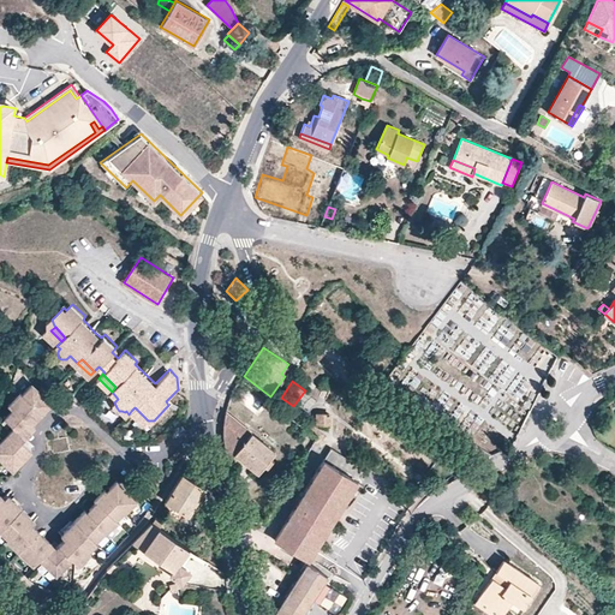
[(15,423),(12,427),(27,435),(36,424),(34,422),(53,401),(34,382),(25,390),(23,389),(10,402),(12,406),(5,413),(15,423)]
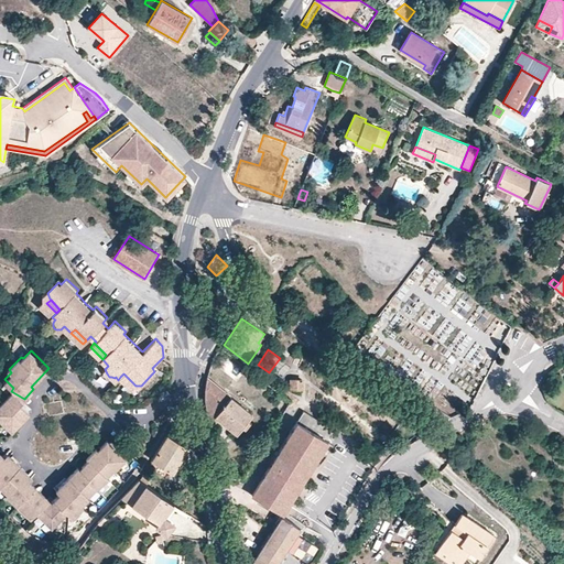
[(318,359),(308,351),(304,358),(314,365),(318,359)]
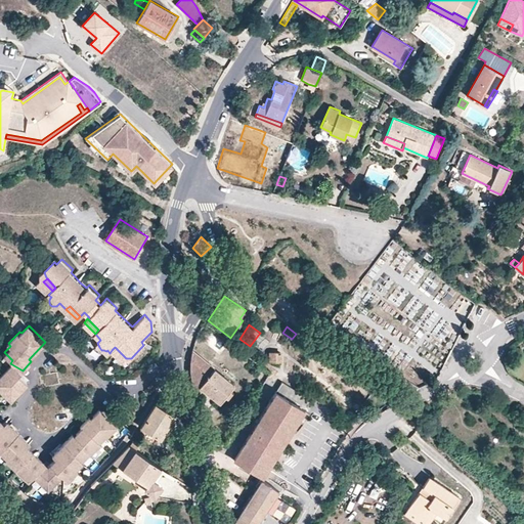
[(261,354),(271,341),(260,333),(250,346),(261,354)]
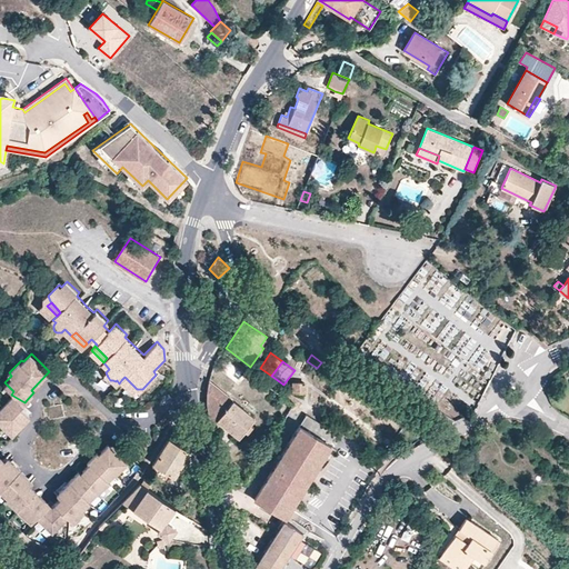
[(132,392),(137,389),(125,377),(121,380),(132,392)]
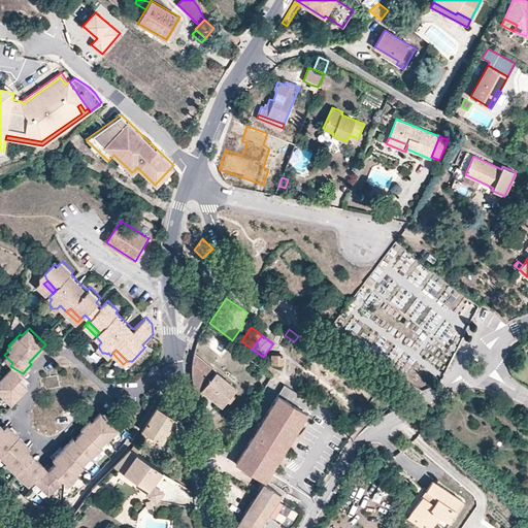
[(272,364),(283,364),(283,354),(272,354),(272,364)]
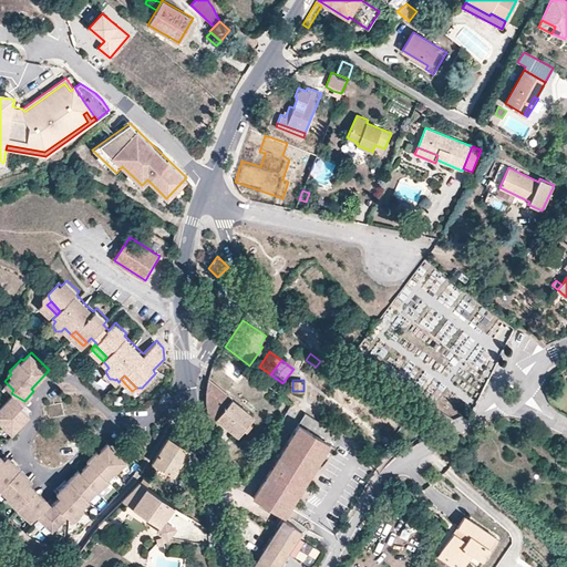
[(209,419),(216,418),(237,435),(253,418),(207,381),(207,383),(206,398),(207,408),(209,419)]
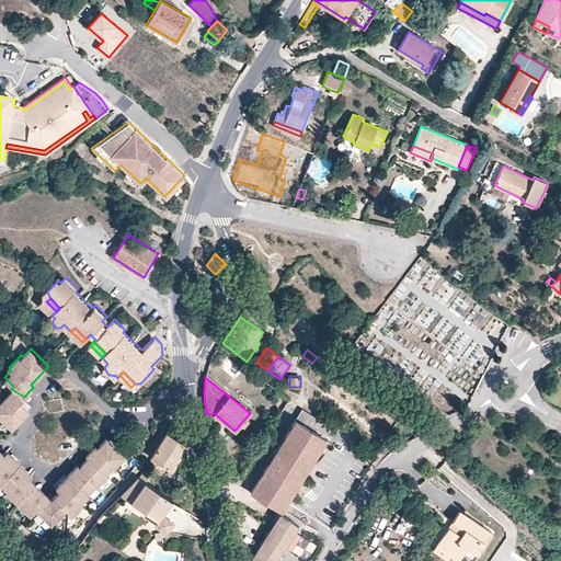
[(30,409),(21,400),(24,397),(11,389),(0,400),(0,411),(2,414),(1,414),(12,425),(14,424),(30,409)]
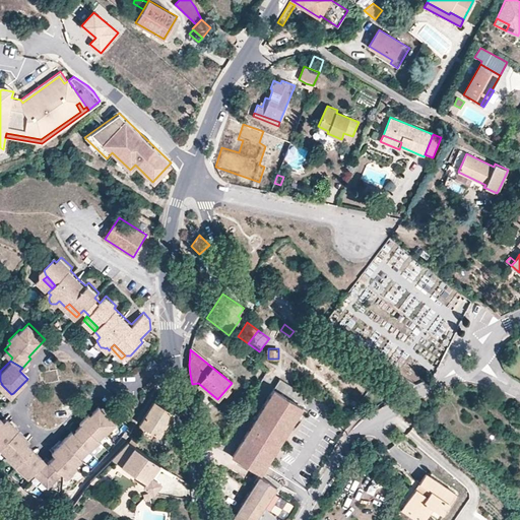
[(309,396),(280,379),(233,457),(261,474),(309,396)]
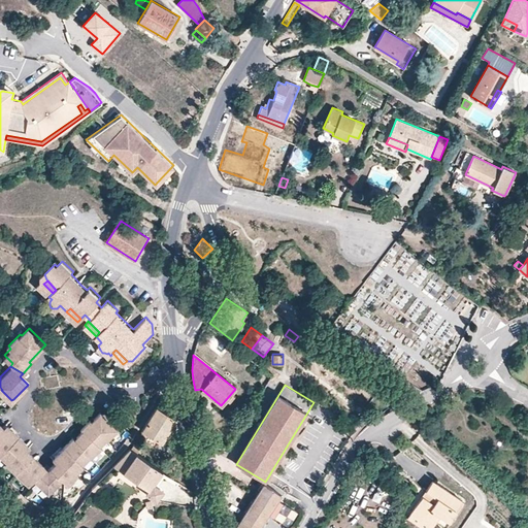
[(175,416),(157,403),(141,428),(160,439),(175,416)]
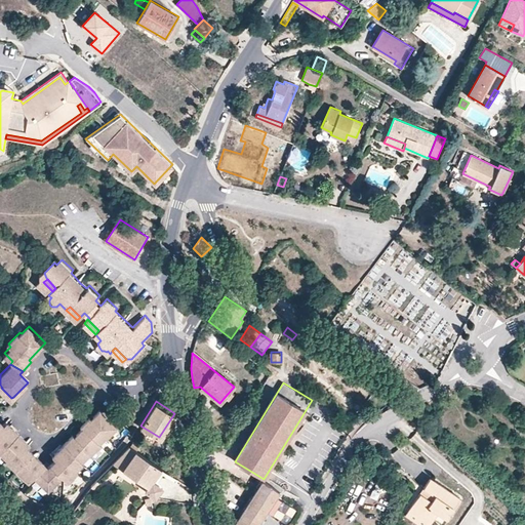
[(101,409),(96,413),(93,416),(91,415),(83,425),(84,427),(77,435),(75,433),(54,454),(57,456),(49,465),(38,477),(42,480),(50,487),(51,486),(64,473),(70,480),(80,469),(77,466),(84,459),(83,458),(89,451),(90,452),(101,442),(99,440),(106,434),(107,435),(117,425),(101,409)]
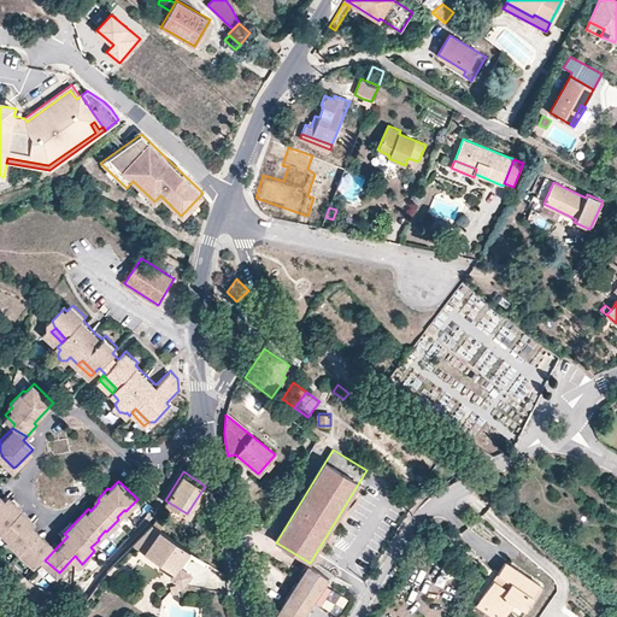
[(157,486),(152,482),(145,492),(151,495),(157,486)]
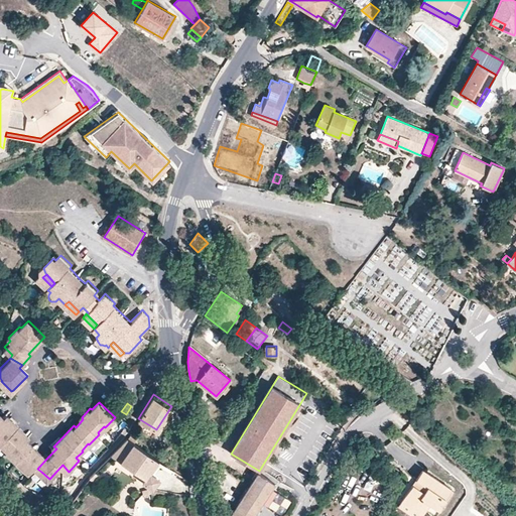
[(0,440),(9,449),(8,450),(28,471),(33,467),(45,455),(28,437),(29,436),(6,414),(4,416),(0,411),(0,440)]
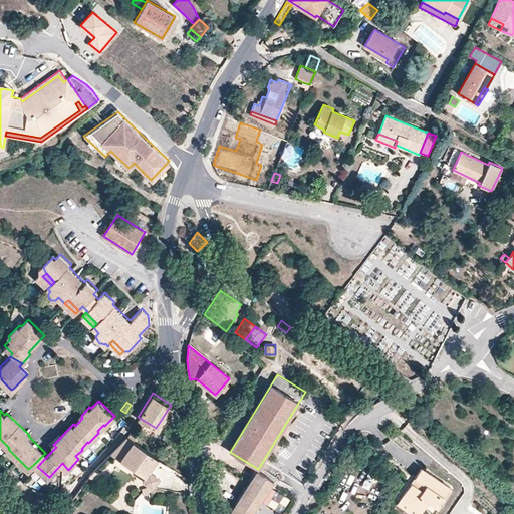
[(147,470),(157,457),(130,438),(126,435),(109,453),(143,476),(140,479),(150,486),(156,477),(147,470)]
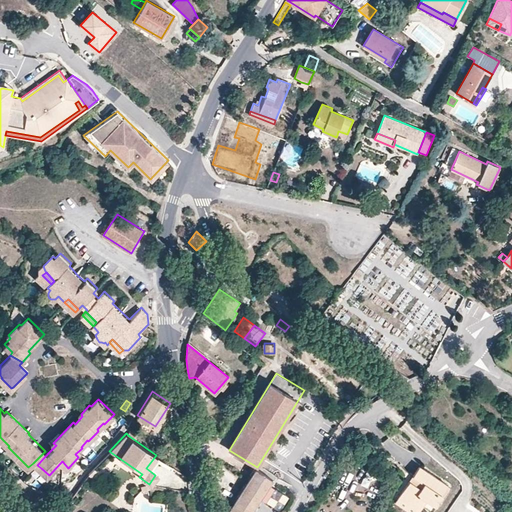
[(34,462),(37,465),(48,453),(45,451),(34,462)]
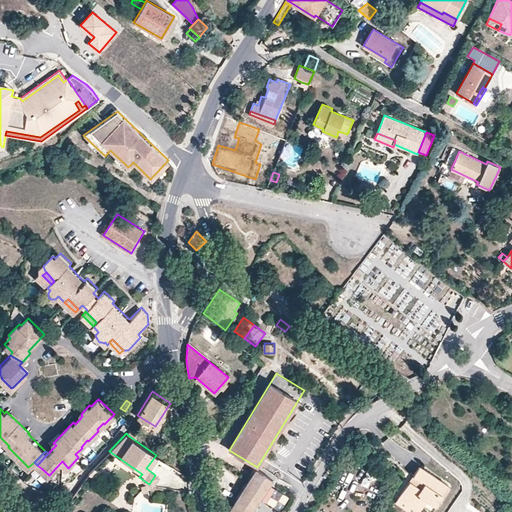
[(98,468),(95,465),(89,470),(94,473),(98,468)]
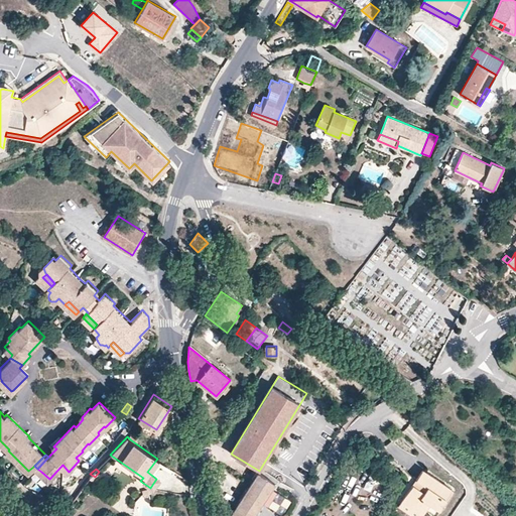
[(419,482),(425,472),(421,470),(415,479),(419,482)]
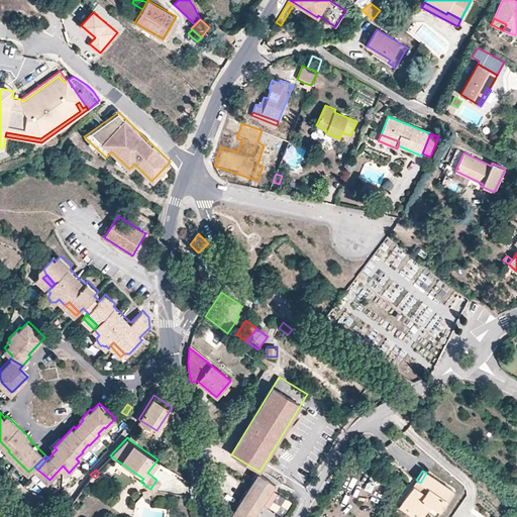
[(443,498),(450,488),(426,473),(420,483),(416,480),(401,502),(423,516),(431,505),(440,511),(447,500),(443,498)]
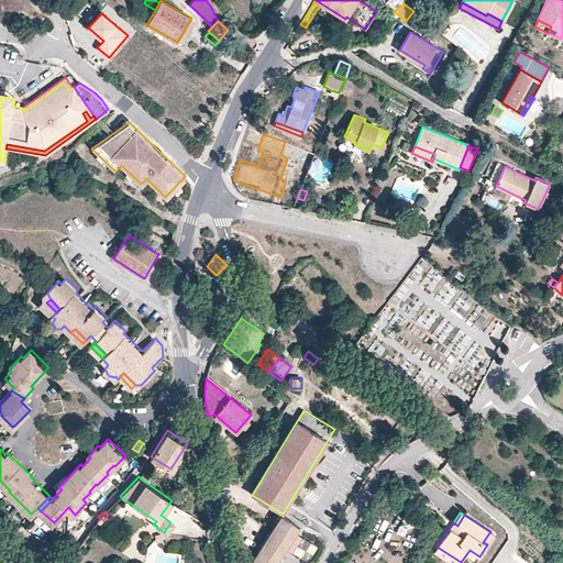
[(273,562),(282,550),(286,552),(301,529),(280,516),(252,562),(273,562)]
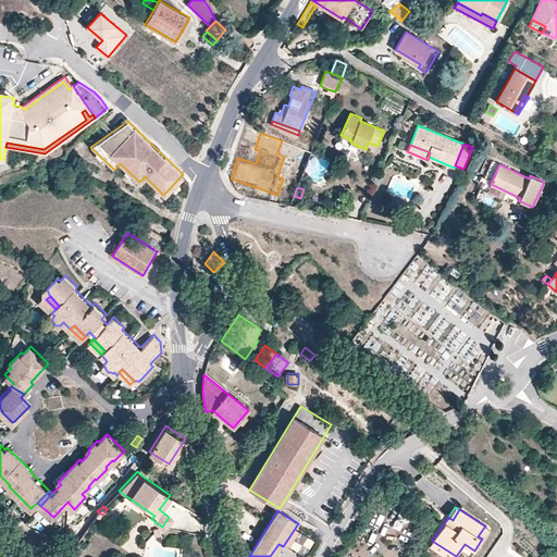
[(482,539),(489,529),(485,525),(478,536),(482,539)]
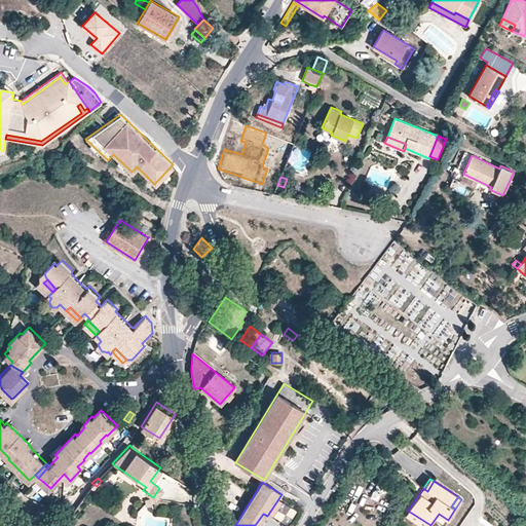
[(429,525),(430,525),(408,511),(406,515),(423,525),(429,525)]
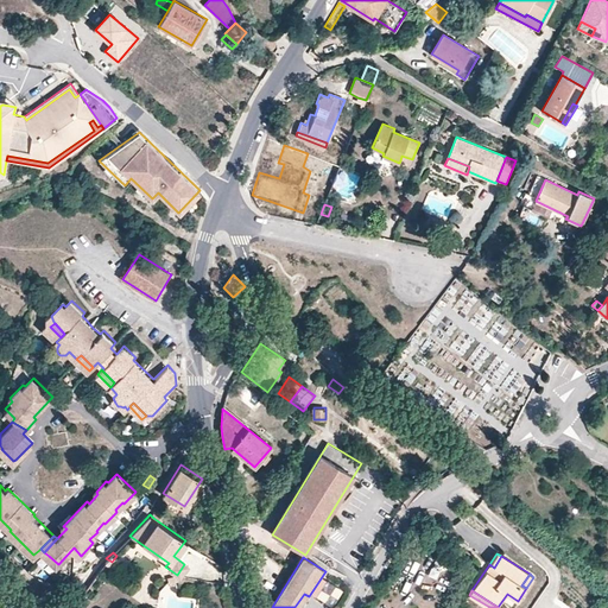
[(84,596),(81,593),(70,607),(81,607),(87,601),(83,599),(84,596)]
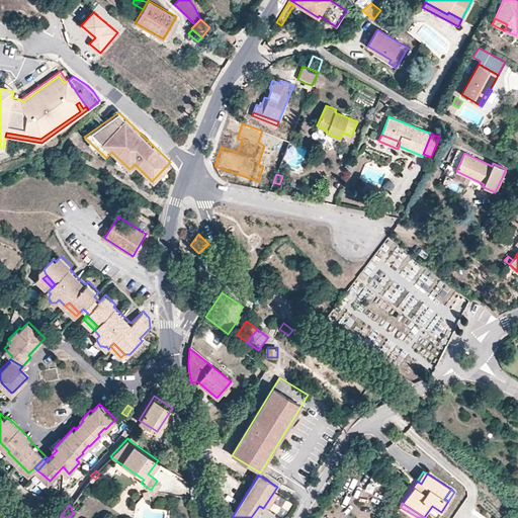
[(251,517),(257,517),(263,508),(259,506),(251,517)]
